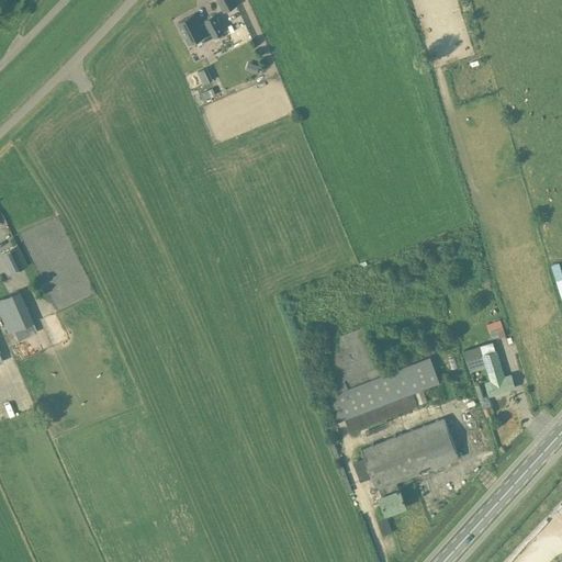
[(218,0),(224,10),(236,4),(234,0),(218,0)]
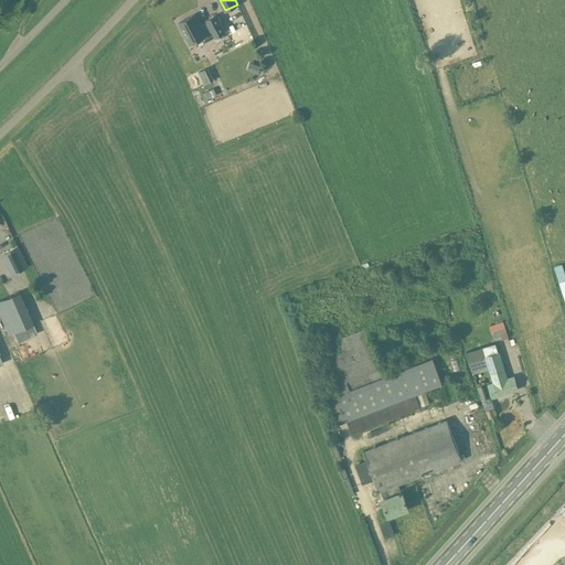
[(201,25),(194,13),(179,22),(190,43),(205,35),(206,36),(213,33),(215,36),(225,32),(215,14),(206,20),(208,22),(201,25)]
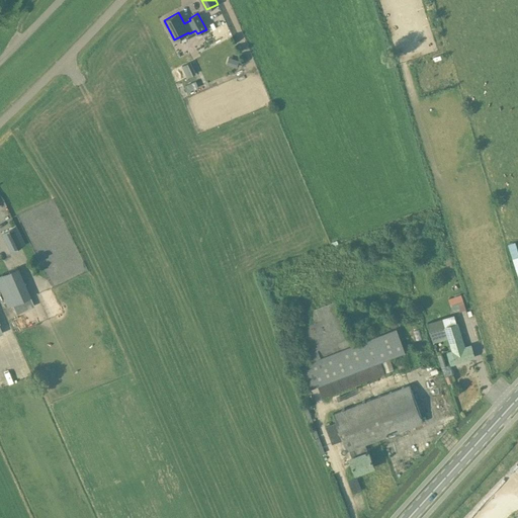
[(238,61),(228,58),(226,64),(237,67),(238,61)]
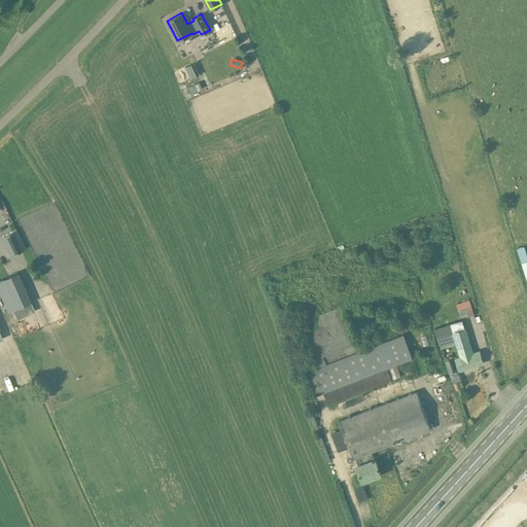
[(194,62),(184,66),(189,78),(199,75),(194,62)]
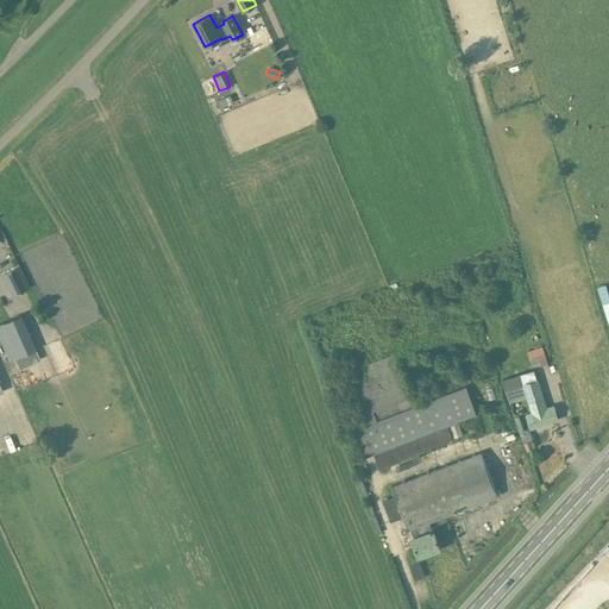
[(230,94),(215,100),(219,108),(233,101),(230,94)]
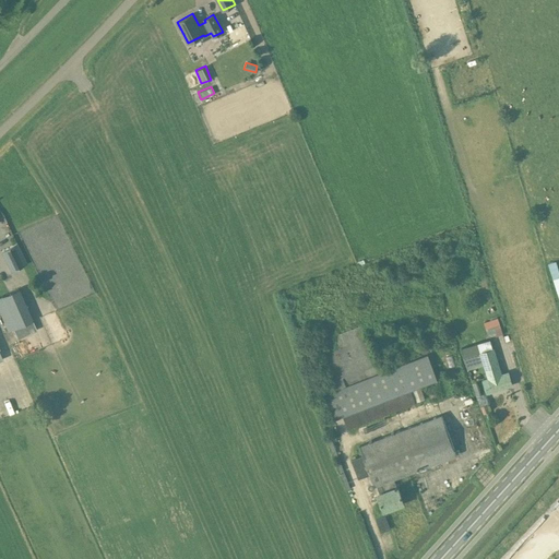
[(26,263),(16,242),(1,252),(11,272),(26,263)]
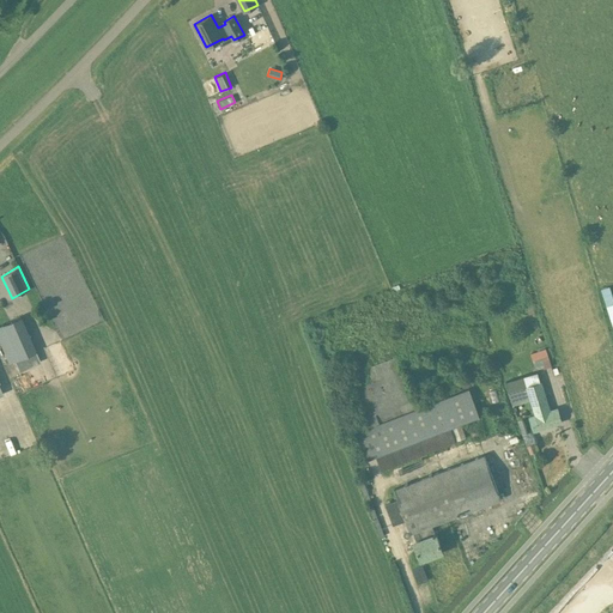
[(510,319),(525,317),(525,322),(536,322),(535,308),(510,309),(510,319)]
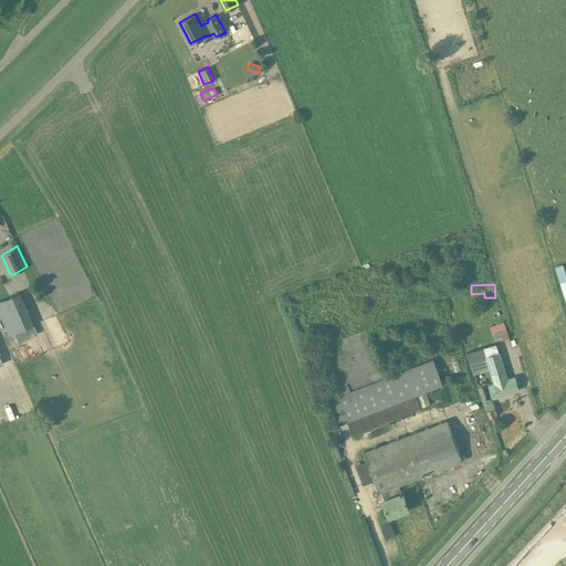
[(33,325),(19,292),(0,300),(0,318),(8,336),(13,333),(18,343),(37,335),(33,325)]
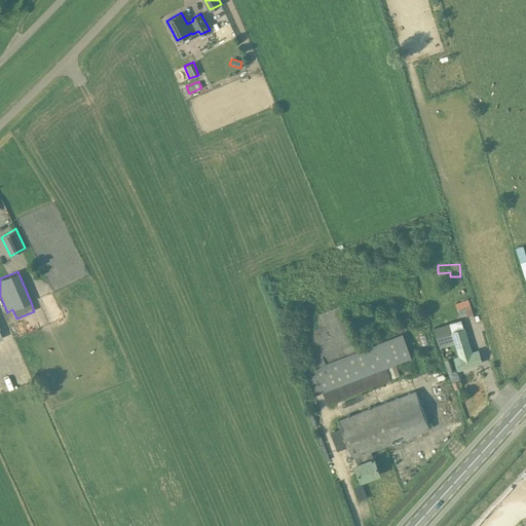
[(459,314),(462,313),(463,317),(474,314),(471,304),(457,309),(459,314)]
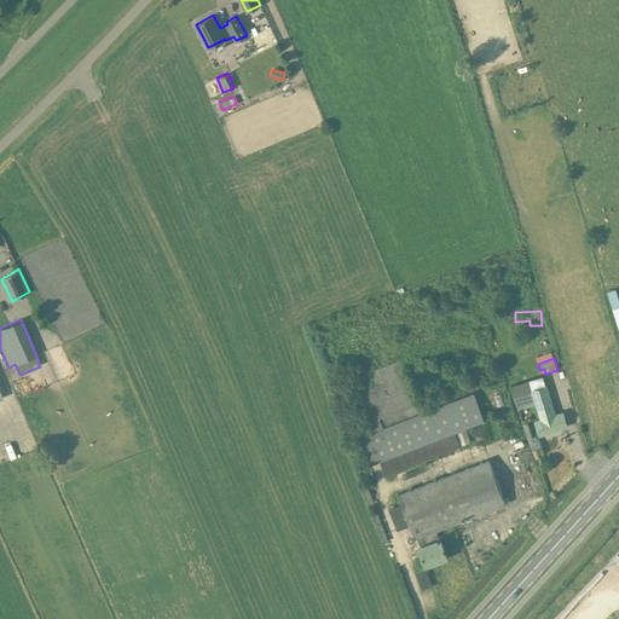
[(421,412),(400,360),(370,372),(375,387),(357,394),(371,432),(359,437),(370,464),(380,461),(386,475),(461,446),(455,432),(466,428),(485,421),(474,392),(421,412)]
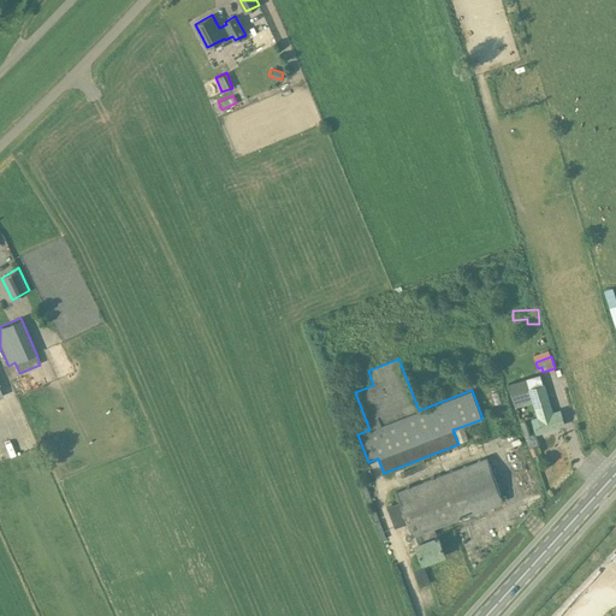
[(552,413),(540,374),(523,380),(526,388),(529,388),(510,394),(517,418),(523,415),(520,407),(534,402),(538,418),(532,420),(537,433),(564,425),(561,410),(552,413)]
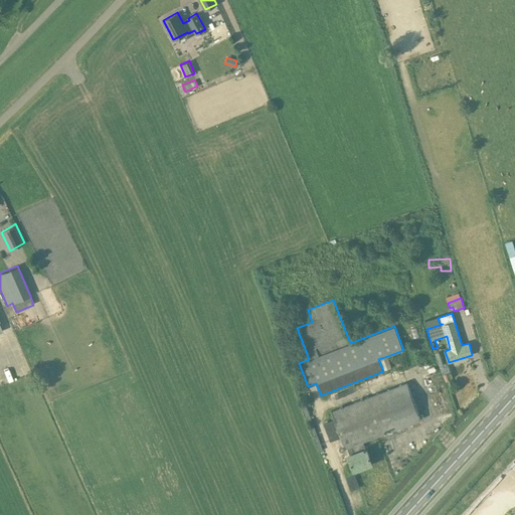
[(378,359),(383,371),(392,368),(387,356),(378,359)]
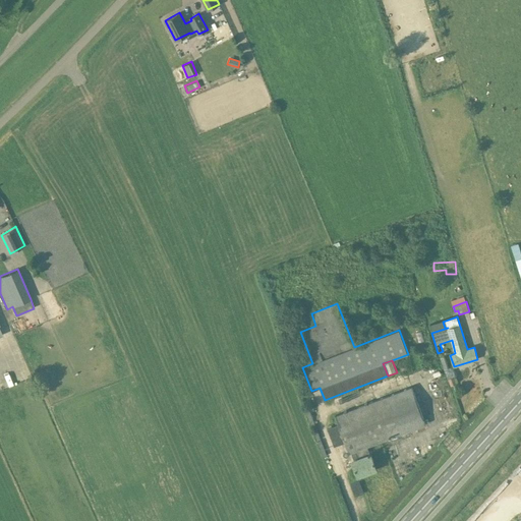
[(425,424),(411,387),(335,415),(339,424),(328,428),(334,446),(345,442),(349,453),(355,451),(358,459),(352,461),(357,476),(377,469),(370,454),(367,446),(425,424)]
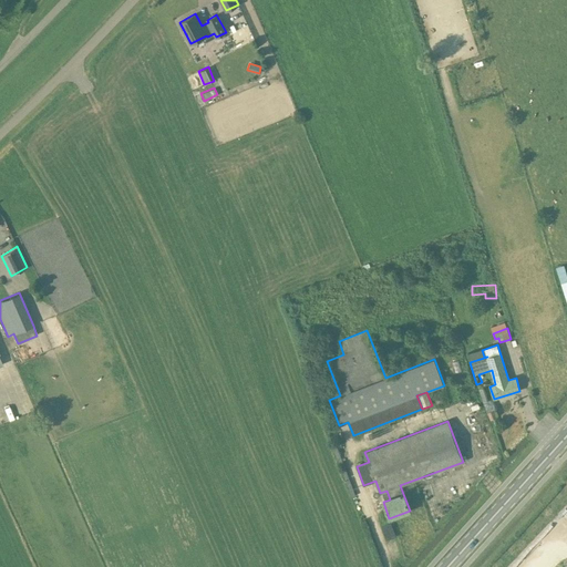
[(380,528),(385,539),(395,535),(391,524),(380,528)]
